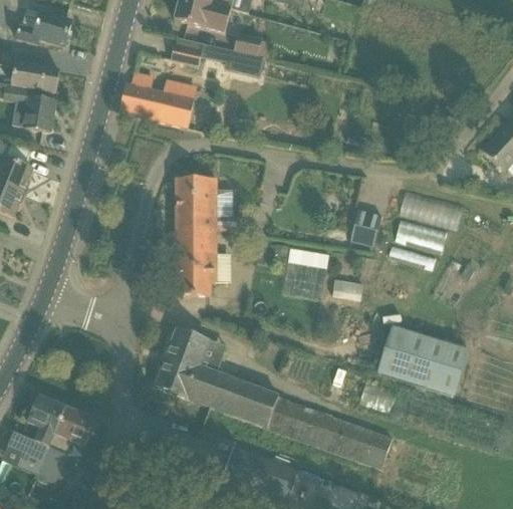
[(231,10),(229,10),(195,0),(181,0),(175,19),(215,29),(225,32),(231,10)]
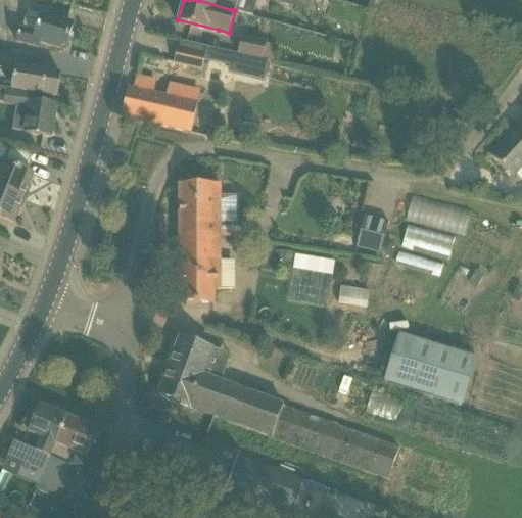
[(198,0),(233,10),(236,0),(198,0)]
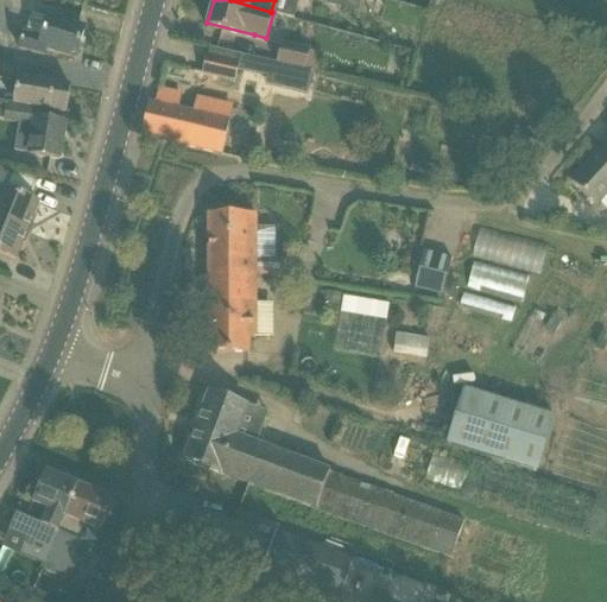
[(46,46),(77,55),(86,25),(50,16),(51,10),(31,5),(20,44),(45,51),(46,46)]
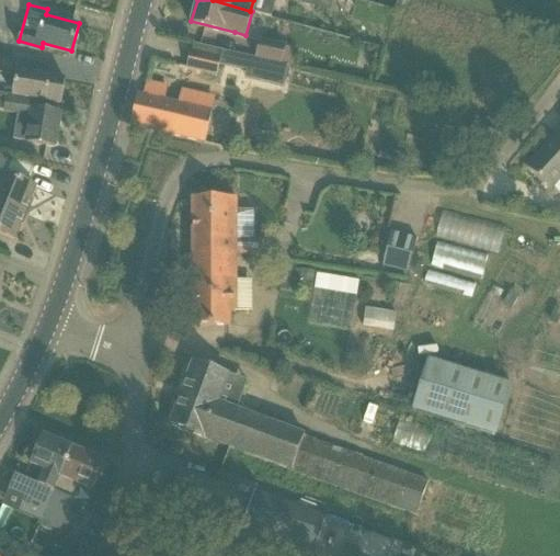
[(283,60),(287,44),(261,38),(258,55),(283,60)]
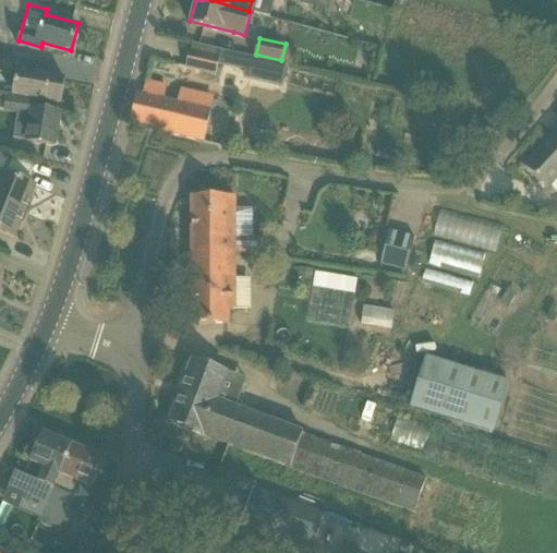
[(217,72),(220,58),(190,51),(186,65),(217,72)]
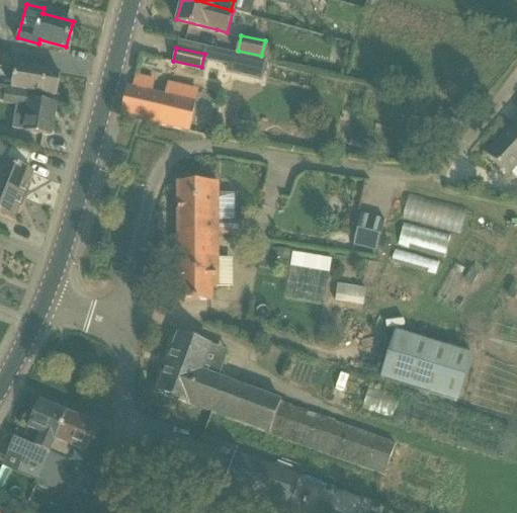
[(48,91),(58,93),(62,71),(16,64),(13,85),(12,86),(48,91)]
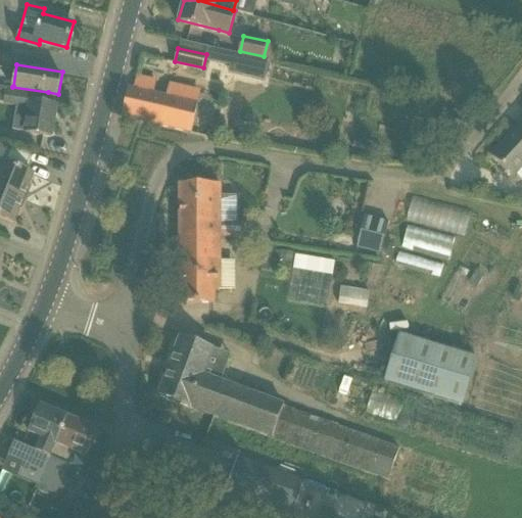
[(129,86),(123,113),(126,113),(192,130),(198,100),(154,90),(156,79),(137,74),(134,86),(129,86)]
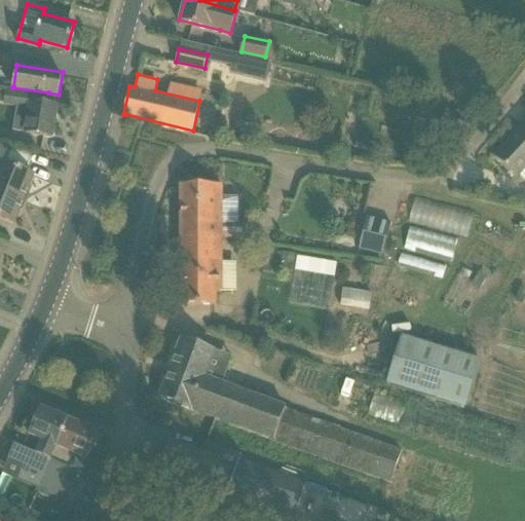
[(0,100),(4,101),(4,102),(17,104),(12,127),(25,129),(25,131),(51,135),(57,104),(46,102),(48,92),(12,87),(13,86),(7,85),(0,84),(0,100)]
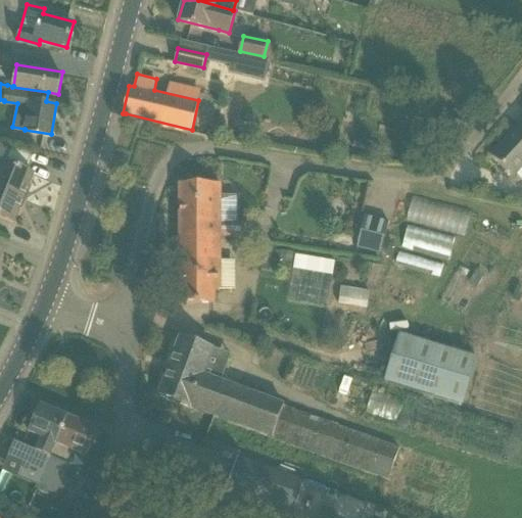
[(521,120),(492,153),(515,174),(521,165),(521,120)]
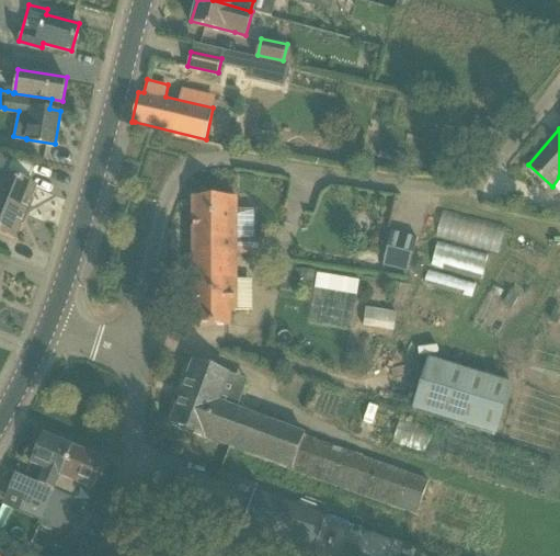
[(36,184),(27,181),(34,160),(0,154),(0,196),(27,206),(36,184)]
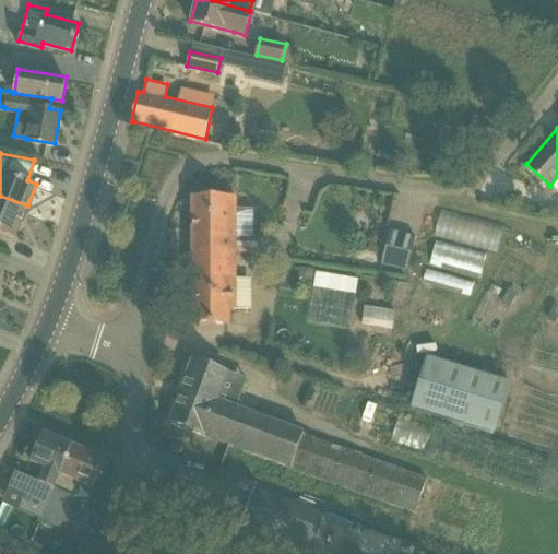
[(235,205),(235,193),(193,195),(193,248),(235,248),(235,234),(254,234),(254,205),(235,205)]
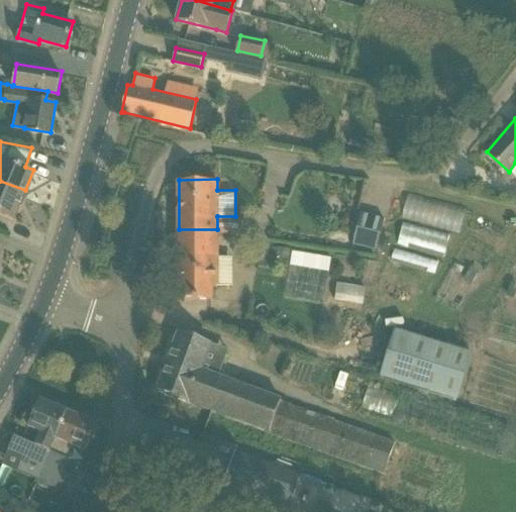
[(0,212),(14,217),(25,190),(0,181),(0,212)]
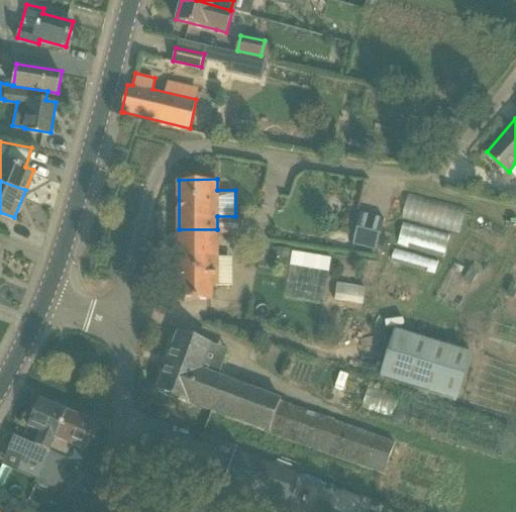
[(409,190),(403,213),(459,228),(466,205),(409,190)]
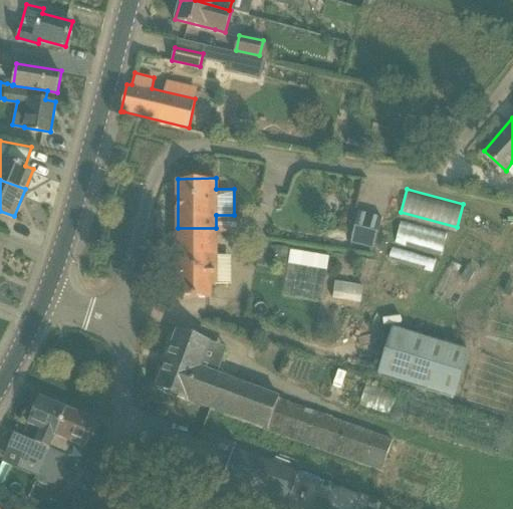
[(382,215),(359,209),(351,240),(374,246),(382,215)]
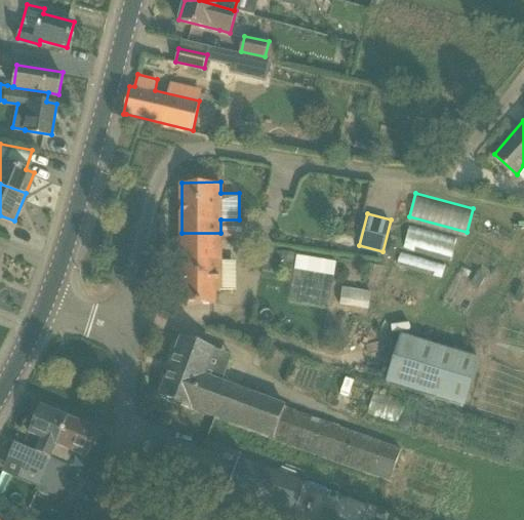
[(450,258),(457,239),(411,223),(404,242),(450,258)]
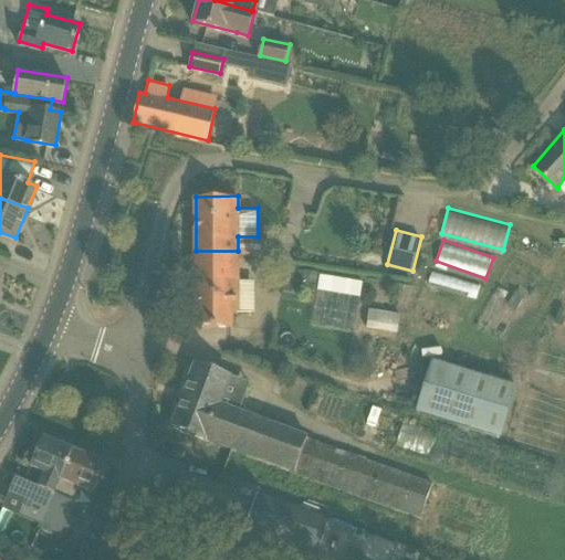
[(238,251),(196,251),(196,325),(232,325),(231,310),(238,310),(238,253),(238,251)]
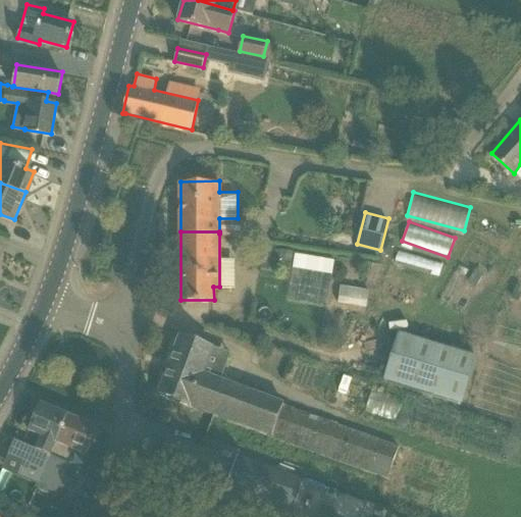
[(280,257),(293,259),(294,249),(281,247),(281,249),(280,257)]
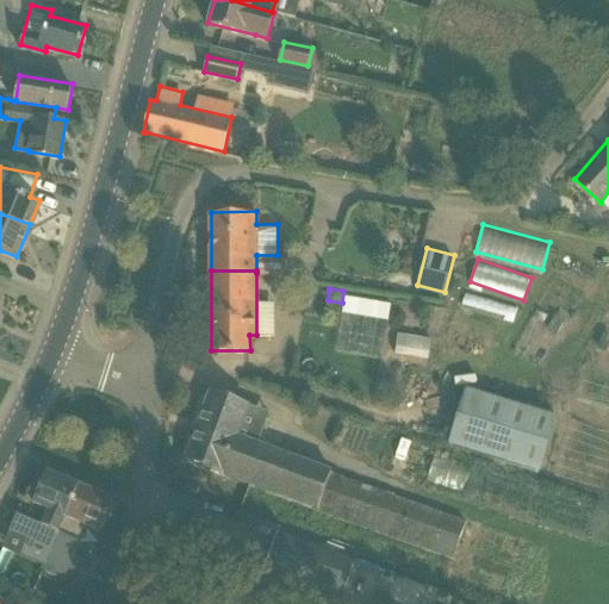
[(513,318),(517,304),(466,288),(461,303),(513,318)]
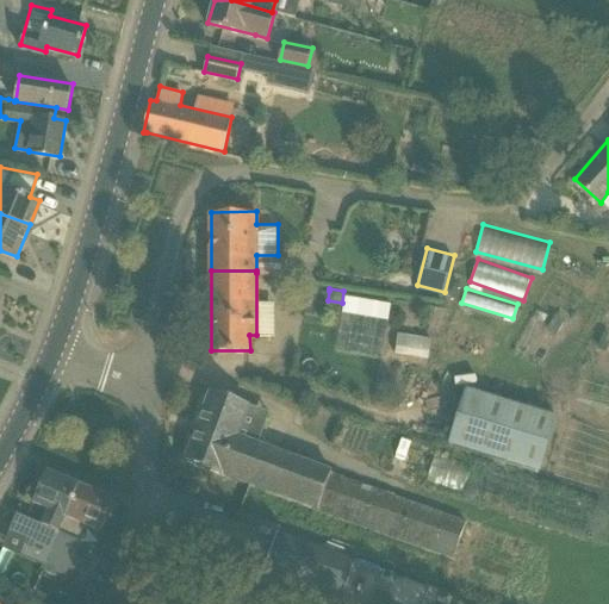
[(390,303),(345,294),(342,312),(387,319),(390,303)]
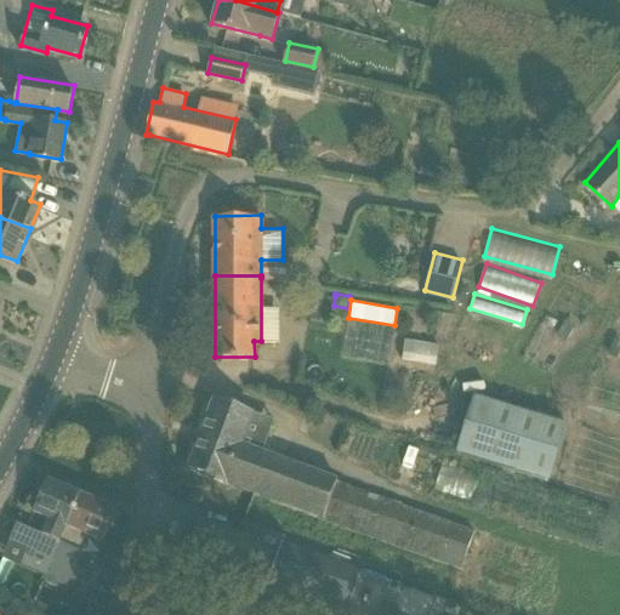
[(404,358),(438,362),(441,341),(407,336),(404,358)]
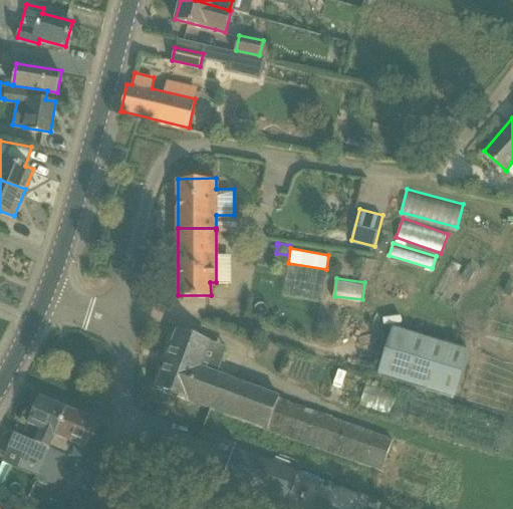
[(469,350),(392,326),(376,373),(454,398),(469,350)]
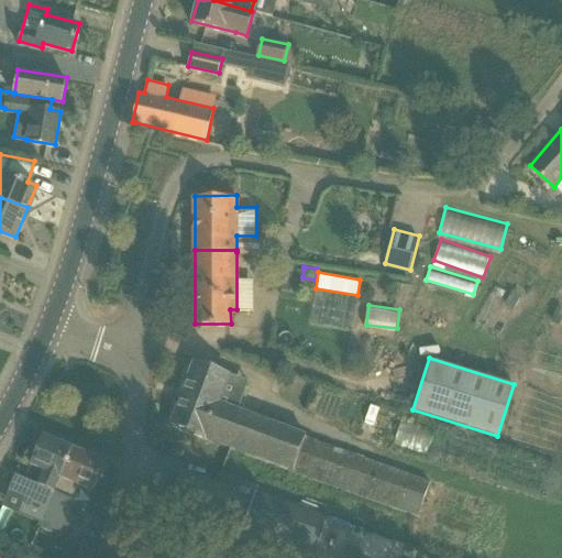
[(171,423),(293,468),(306,435),(223,403),(232,373),(195,359),(171,423)]
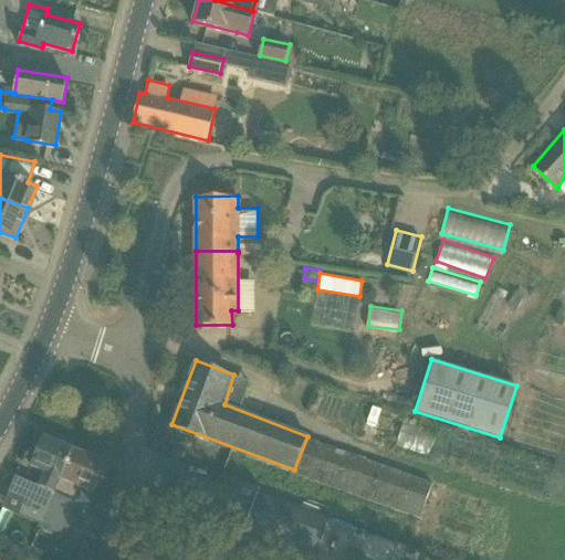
[(431,452),(438,429),(403,419),(396,443),(431,452)]
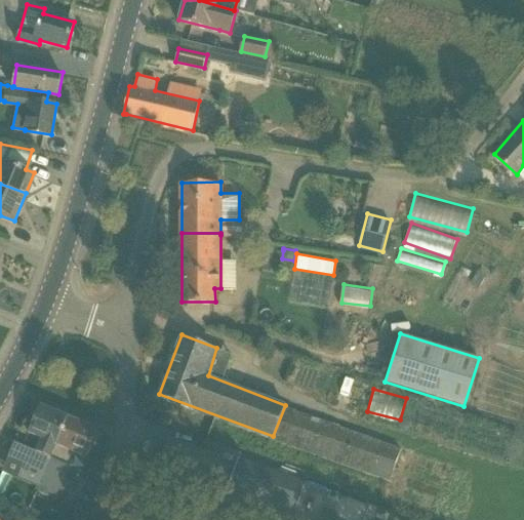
[(35,417),(29,431),(43,437),(37,450),(15,440),(9,454),(45,471),(46,471),(72,417),(41,404),(40,405),(36,403),(31,415),(35,417)]
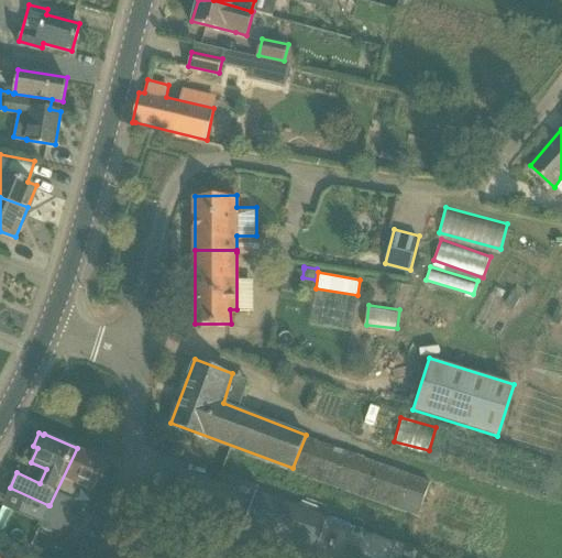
[(42,520),(43,520),(73,533),(79,516),(69,512),(81,484),(94,490),(106,460),(77,448),(50,505),(48,505),(42,520)]
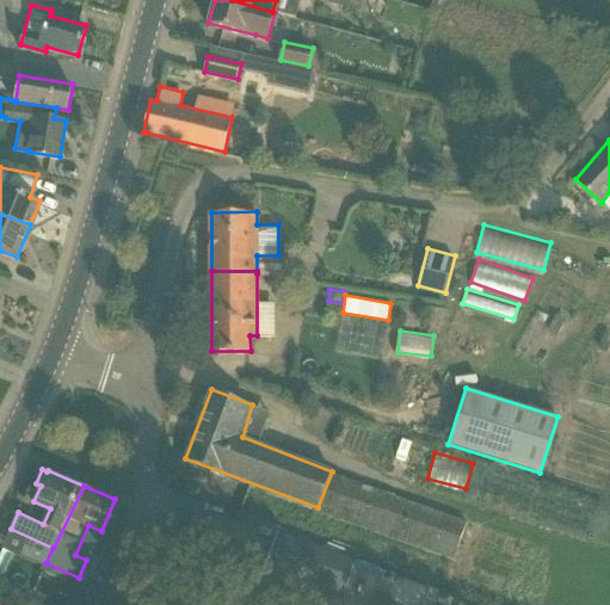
[(396,535),(455,555),(468,520),(408,499),(396,535)]
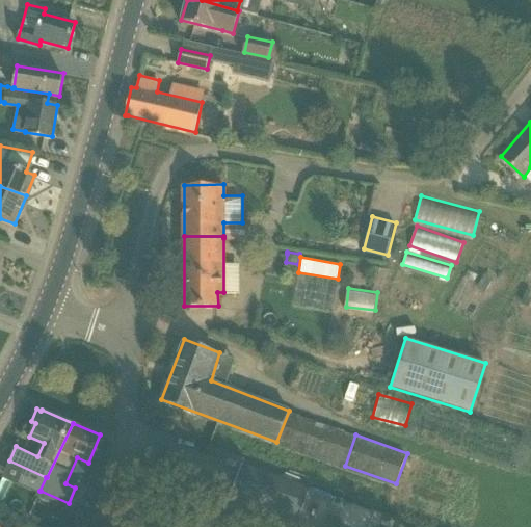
[(204,456),(174,445),(163,472),(195,484),(195,483),(211,489),(209,495),(228,502),(245,457),(208,444),(204,456)]
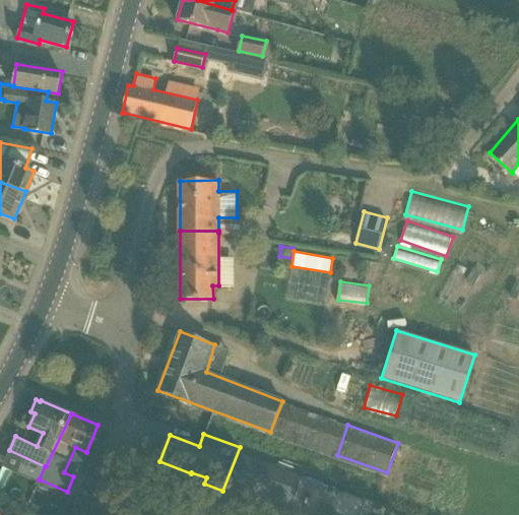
[(304,475),(242,453),(232,480),(294,503),(304,475)]
